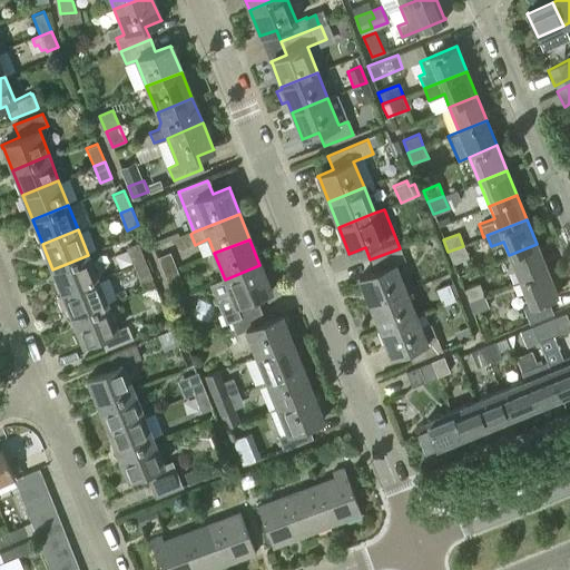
[(134,265),(145,261),(137,243),(127,247),(134,265)]
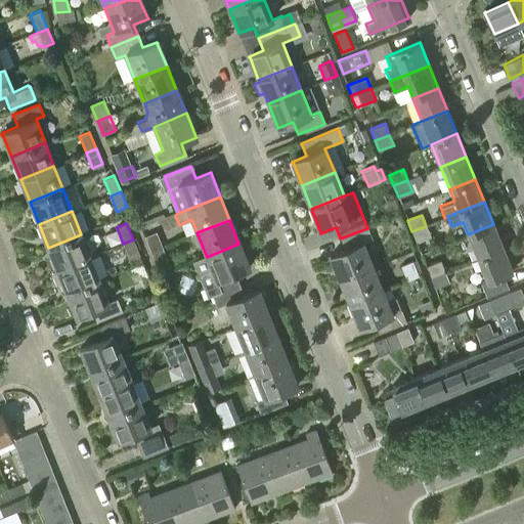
[(503,248),(493,224),(468,234),(477,258),(503,248)]
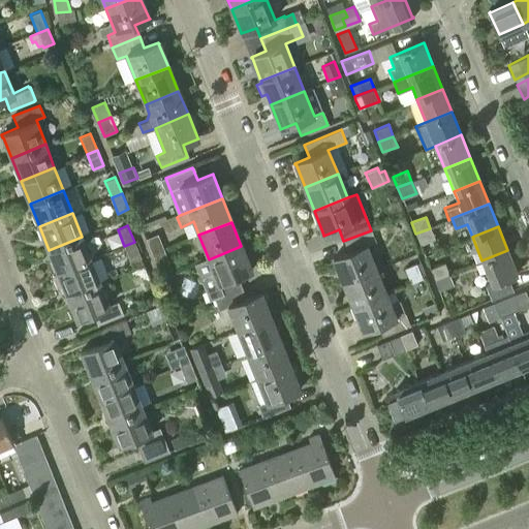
[(435,239),(430,228),(415,234),(421,245),(435,239)]
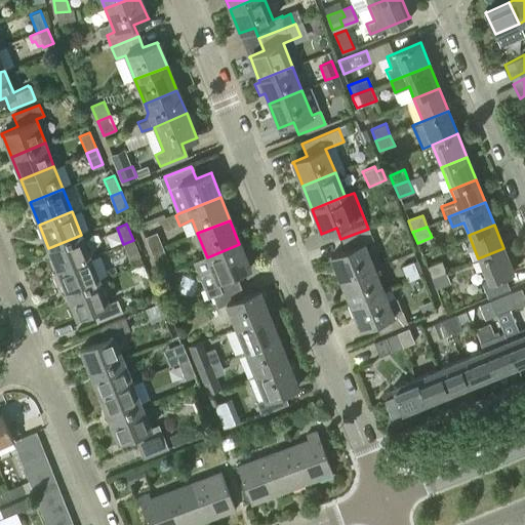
[(368,229),(340,239),(346,250),(330,256),(331,257),(340,281),(373,268),(364,243),(372,240),(368,229)]
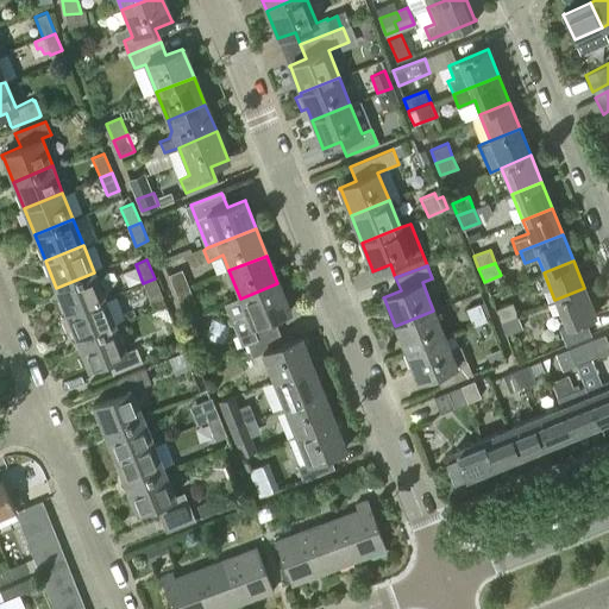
[(174,292),(188,286),(182,269),(168,275),(174,292)]
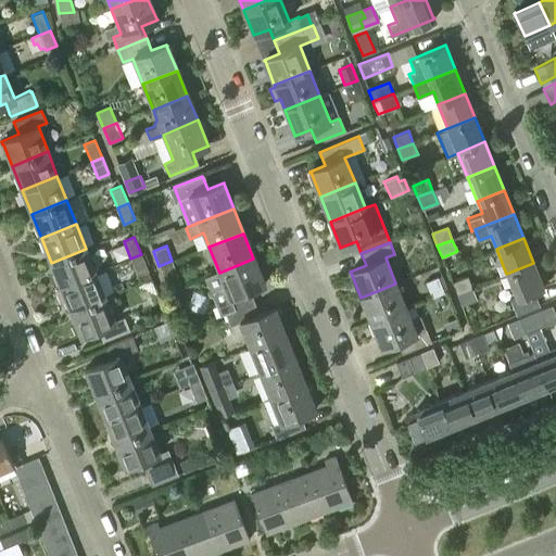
[(96,273),(86,249),(51,263),(61,287),(96,273)]
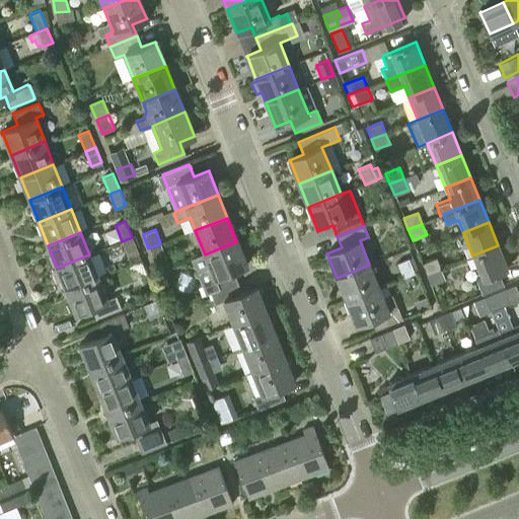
[(132,237),(122,241),(128,257),(138,252),(132,237)]
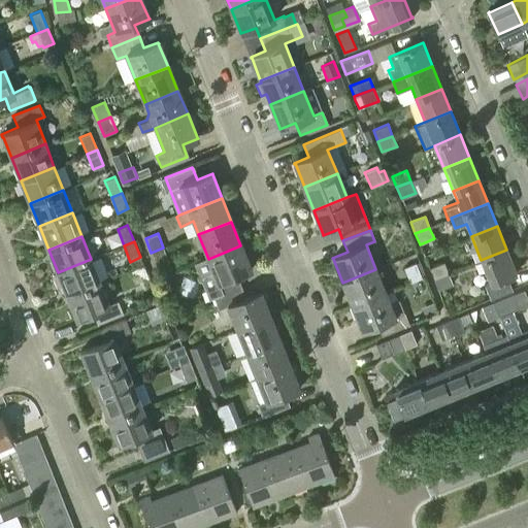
[(240,245),(208,259),(212,270),(199,276),(209,299),(240,287),(235,276),(251,269),(250,268),(250,269),(240,245)]
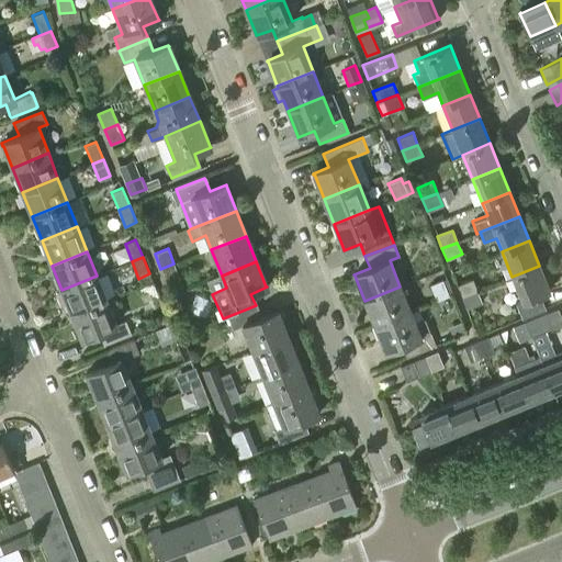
[(180,279),(173,263),(160,269),(167,284),(180,279)]
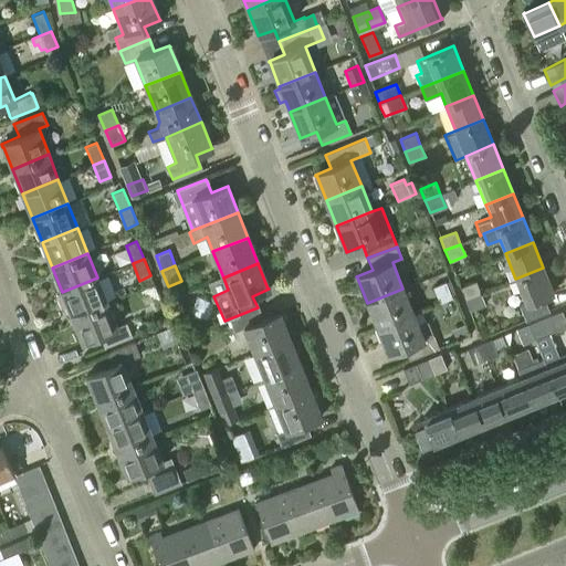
[(554,292),(543,268),(515,279),(525,303),(519,305),(524,321),(548,311),(543,296),(554,292)]
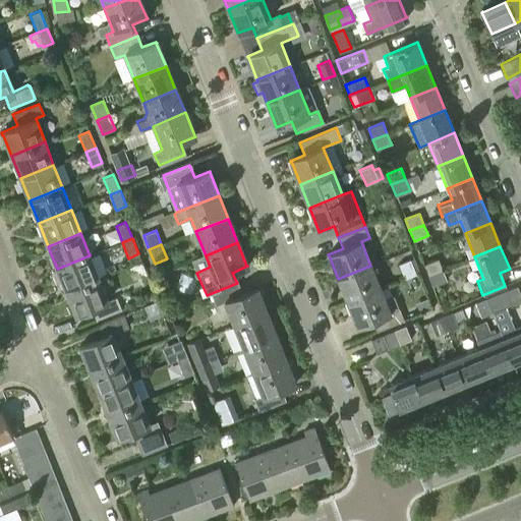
[(90,255),(57,269),(57,270),(52,273),(56,283),(62,281),(66,291),(99,278),(90,255)]
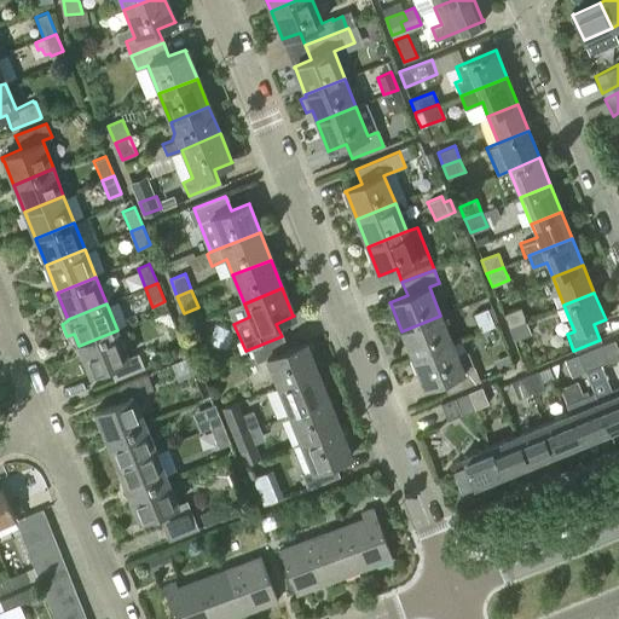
[(508,328),(525,320),(520,307),(503,314),(508,328)]
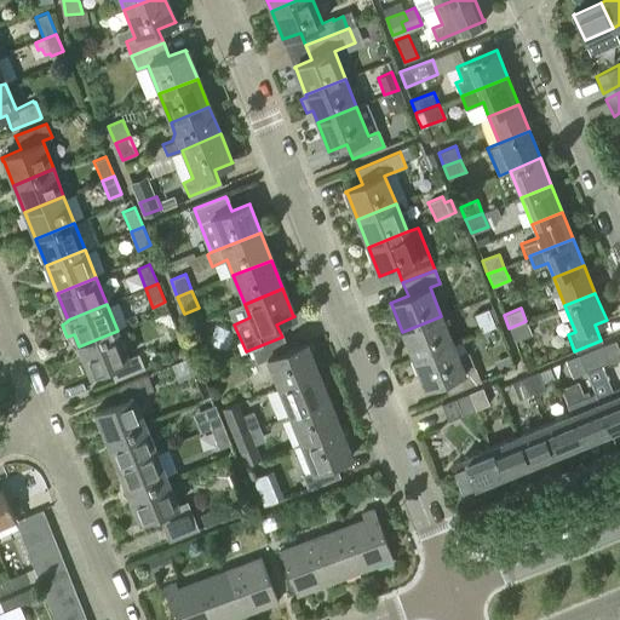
[(481,332),(495,327),(488,309),(474,314),(481,332)]
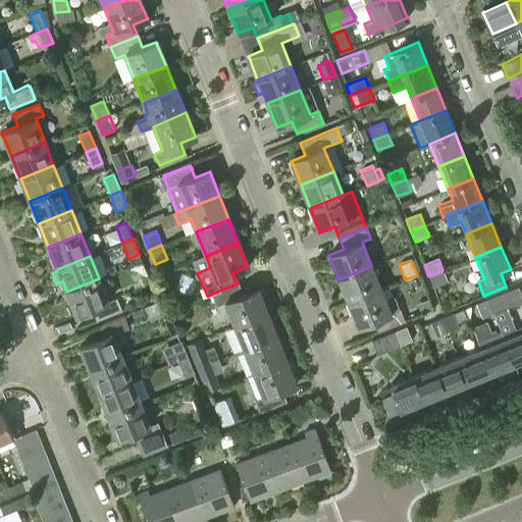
[(381,290),(371,266),(338,279),(349,303),(381,290)]
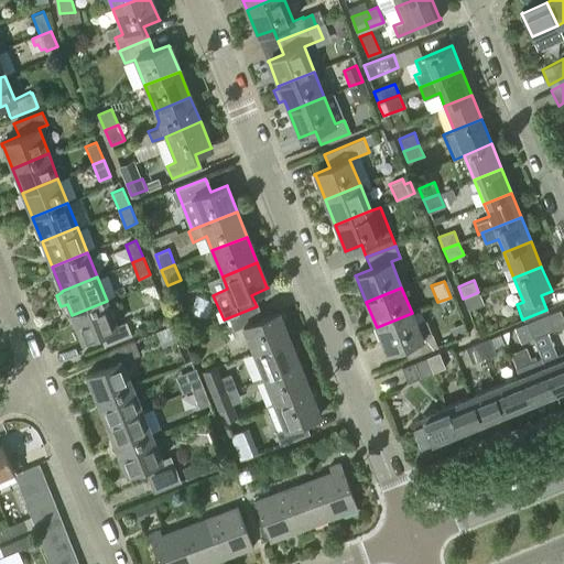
[(484,304),(478,292),(463,299),(468,311),(484,304)]
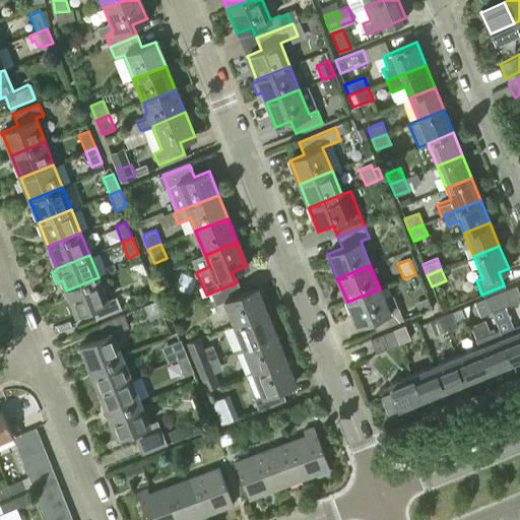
[(96,319),(121,309),(116,296),(107,300),(99,277),(66,290),(74,311),(73,311),(75,314),(91,307),(96,319)]
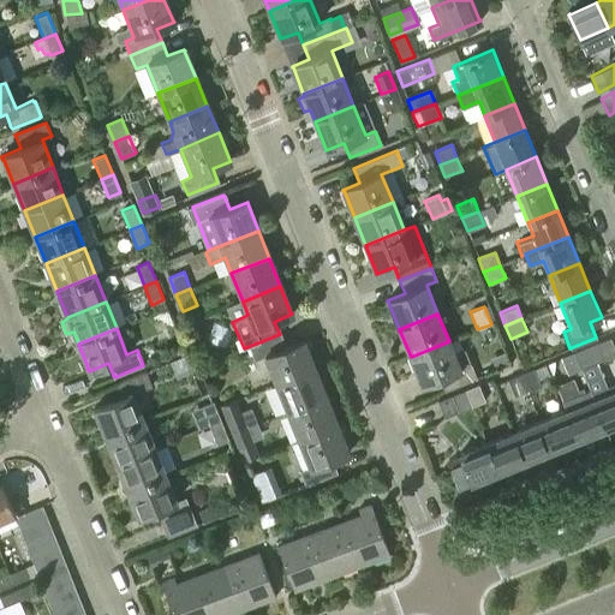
[(280,334),(244,348),(249,362),(254,360),(264,356),(276,386),(315,370),(303,342),(303,341),(303,340),(285,348),(280,334)]
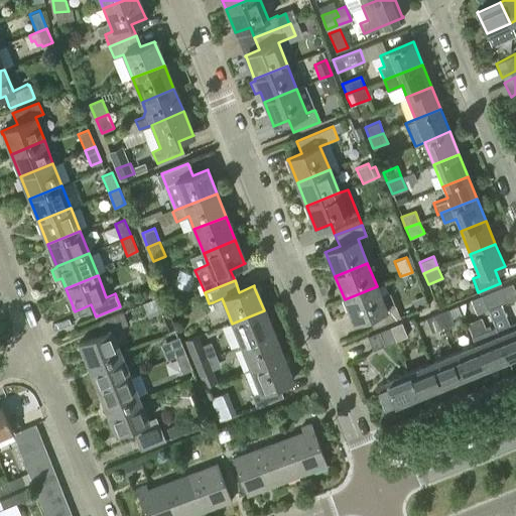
[(482,295),(487,309),(515,297),(515,294),(512,283),(482,295)]
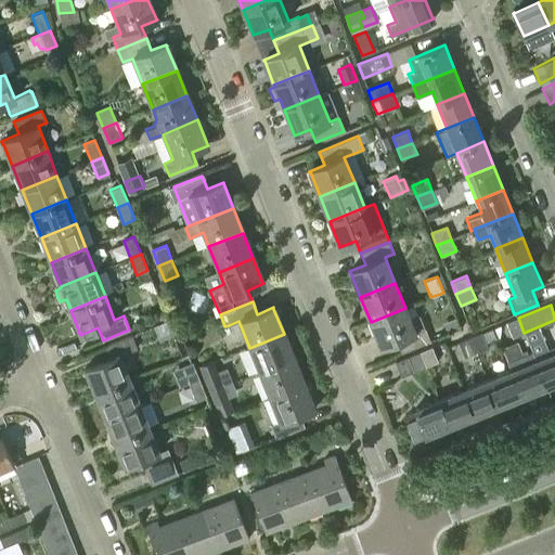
[(405,308),(371,322),(381,347),(379,347),(381,348),(396,341),(401,353),(429,343),(420,318),(411,321),(405,308)]
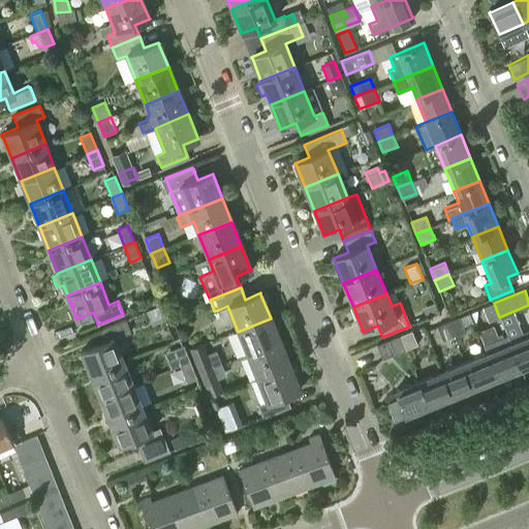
[(437,312),(434,303),(422,308),(426,316),(437,312)]
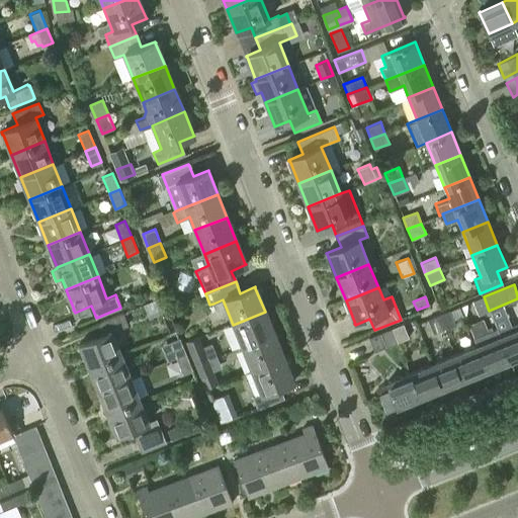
[(489,311),(484,296),(472,301),(478,315),(489,311)]
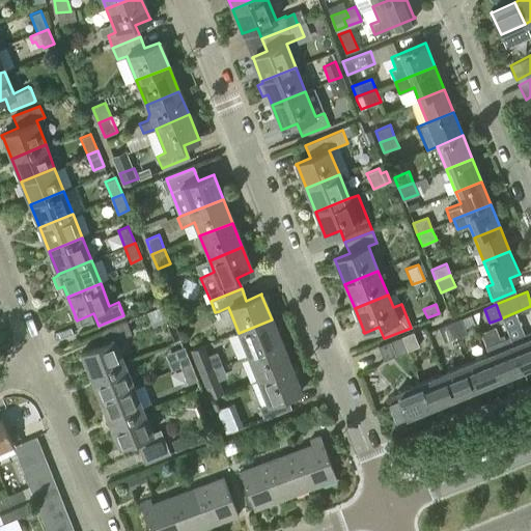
[(460,318),(449,323),(455,337),(467,333),(460,318)]
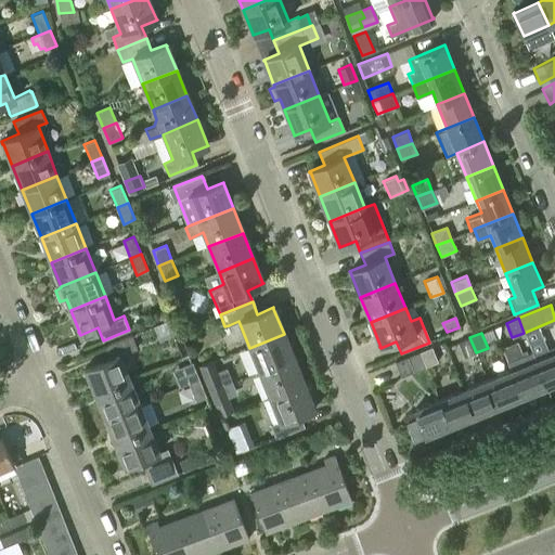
[(294,358),(284,334),(249,348),(259,372),(294,358)]
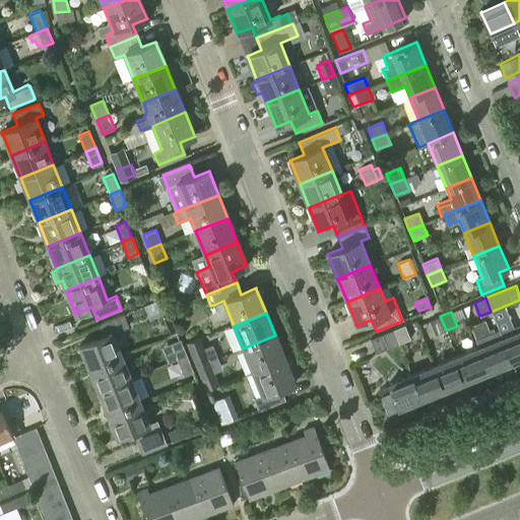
[(123,314),(99,324),(103,336),(79,346),(80,348),(88,369),(122,355),(113,332),(128,326),(123,314)]
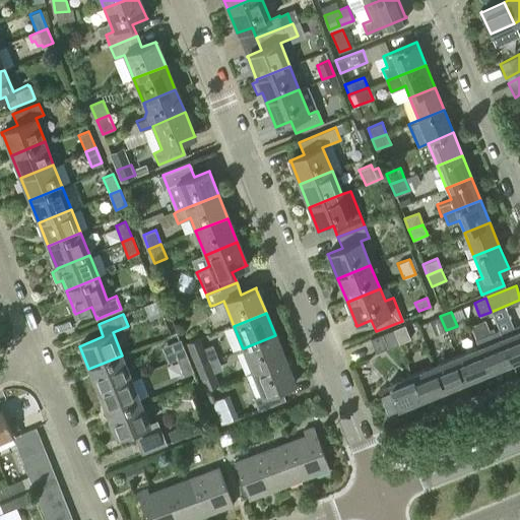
[(446,330),(440,316),(429,321),(435,334),(446,330)]
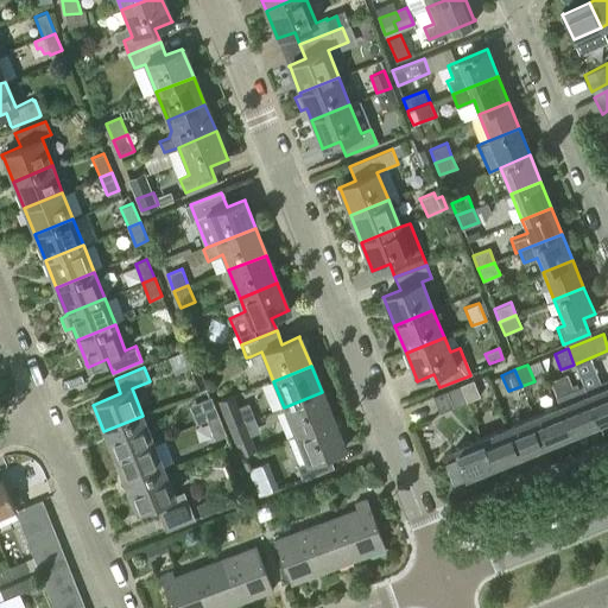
[(460,385),(466,401),(480,397),(473,380),(460,385)]
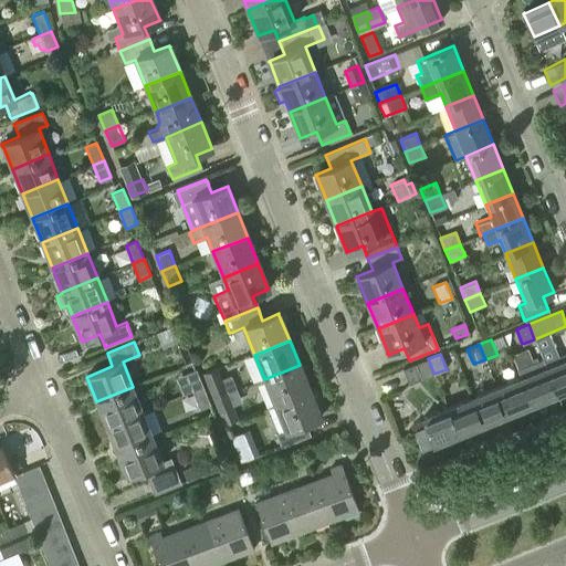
[(433,374),(428,358),(402,369),(409,385),(421,379),(433,374)]
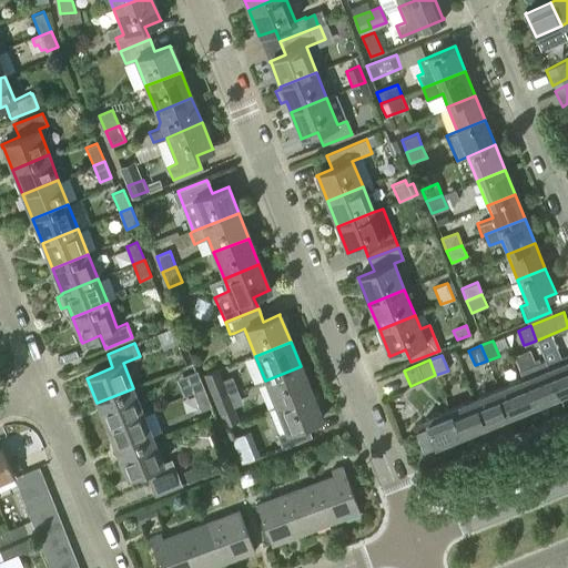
[(567,359),(547,368),(558,396),(567,392),(567,359)]
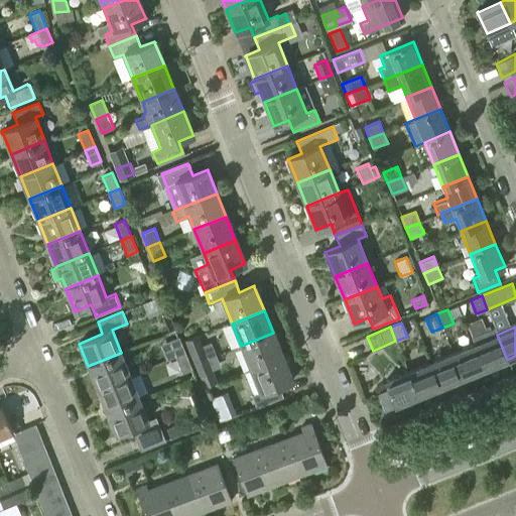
[(497,335),(497,334),(495,328),(485,332),(485,331),(472,336),(475,342),(474,343),(475,345),(485,369),(507,360),(497,335)]
